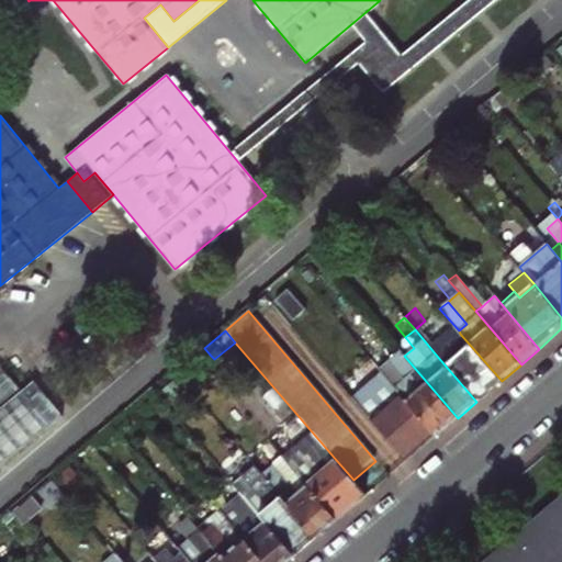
[(436,355),(476,402),(502,381),(460,334),(452,340),(456,344),(447,351),(444,348),(436,355)]
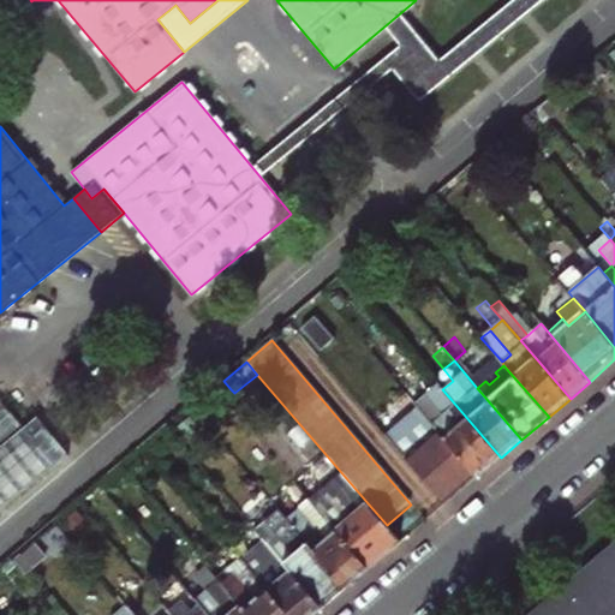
[(495,372),(485,381),(489,384),(499,376),(495,372)]
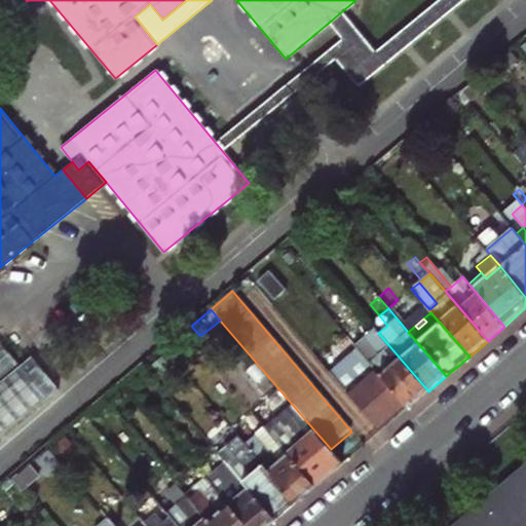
[(374,329),(378,333),(387,326),(383,321),(374,329)]
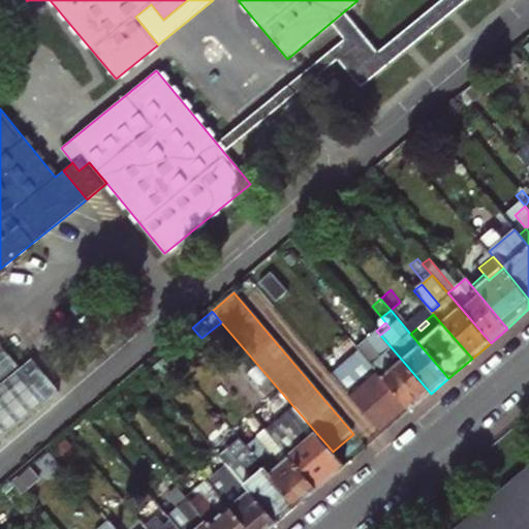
[(185,336),(190,342),(198,335),(192,328),(184,335),(185,336)]
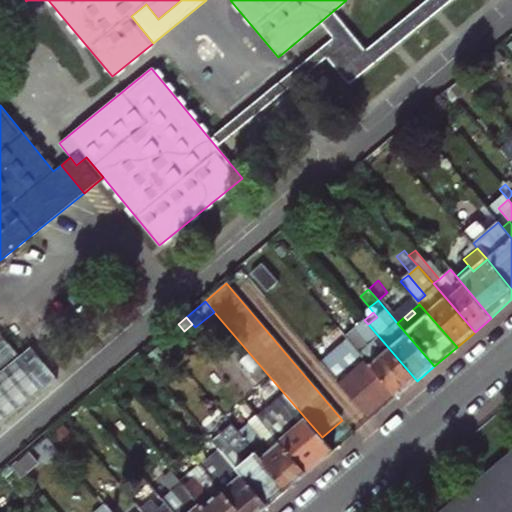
[(417,381),(368,324),(364,320),(353,330),(367,347),(360,354),(397,398),(417,381)]
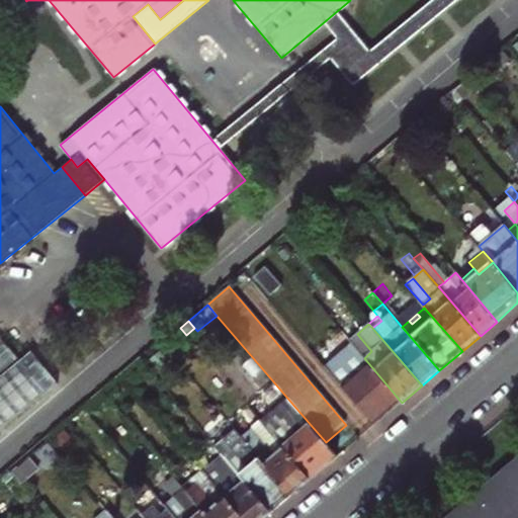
[(0,431),(58,384),(32,353),(21,361),(0,334),(0,431)]
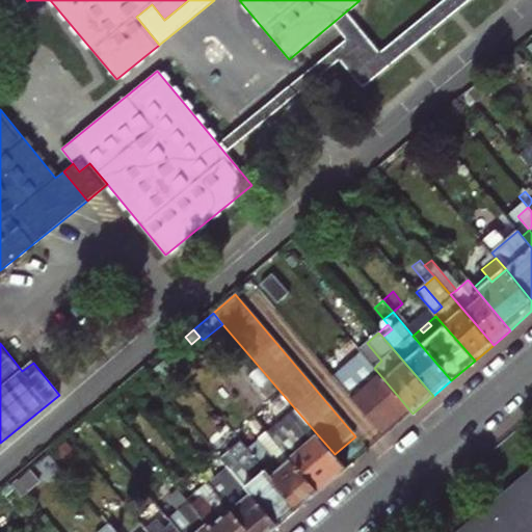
[(358,350),(362,354),(374,368),(381,361),(367,343),(358,350)]
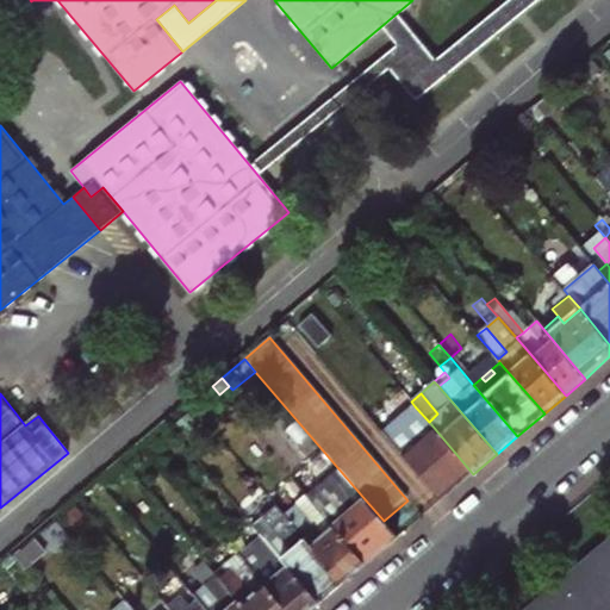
[(415,406),(384,433),(442,500),(473,474),(429,422),(415,406)]
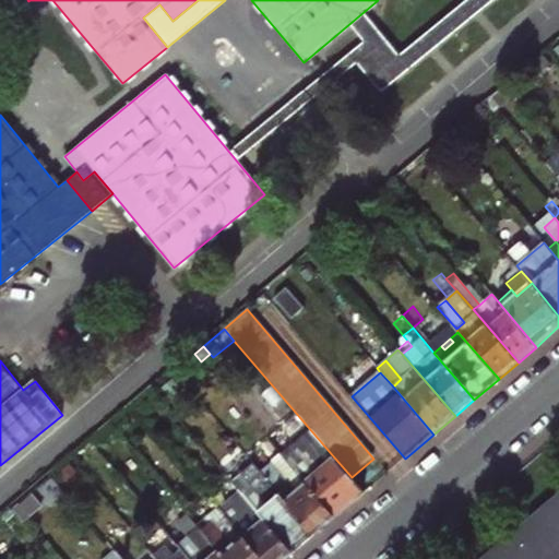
[(282,455),(272,463),(283,476),(293,468),(282,455)]
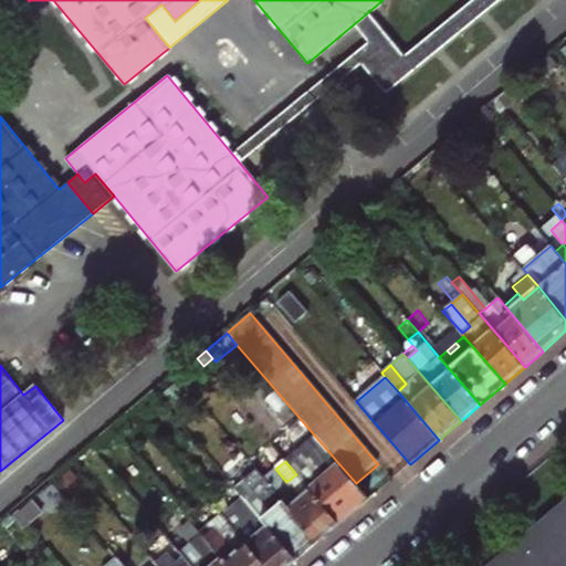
[(339,525),(369,500),(356,483),(339,464),(310,490),(339,525)]
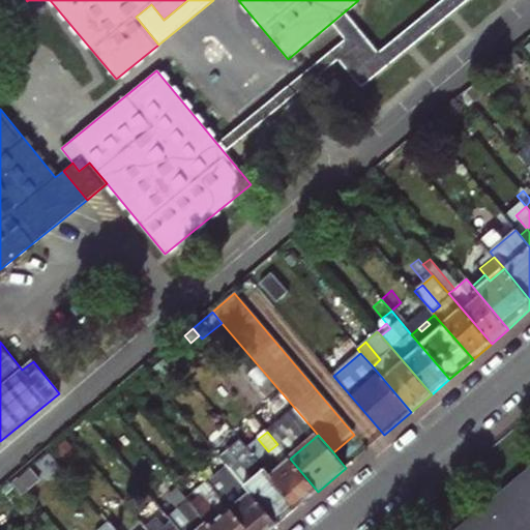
[(245,436),(240,441),(246,449),(253,444),(245,436)]
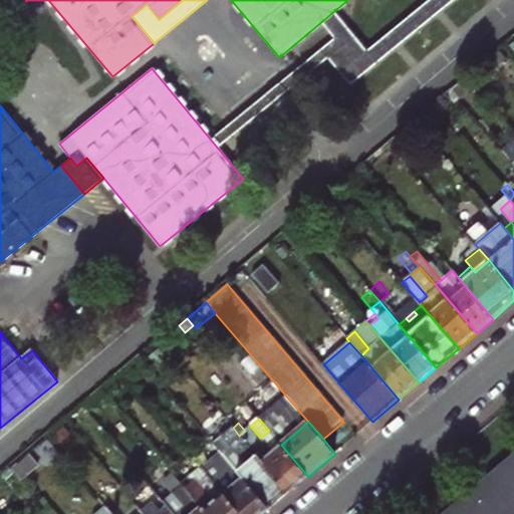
[(245,431),(239,436),(288,493),(308,477),(281,445),(269,431),(260,438),(250,426),(245,431)]
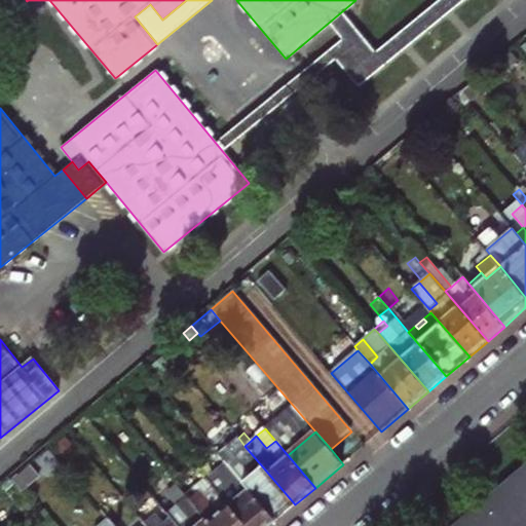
[(295,504),(245,446),(238,438),(218,455),(224,462),(275,521),(295,504)]
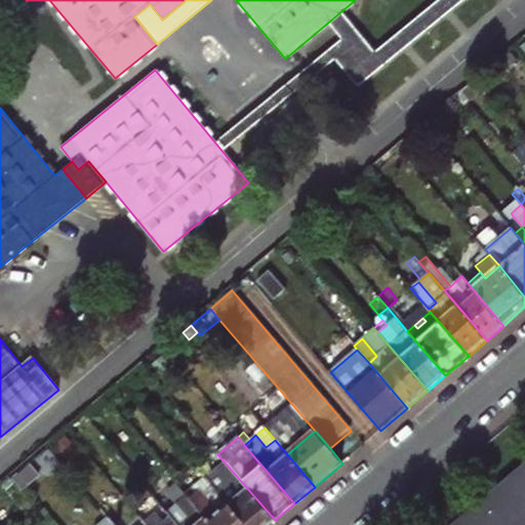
[(245,524),(270,524),(275,520),(224,461),(212,473),(205,478),(208,482),(245,524)]
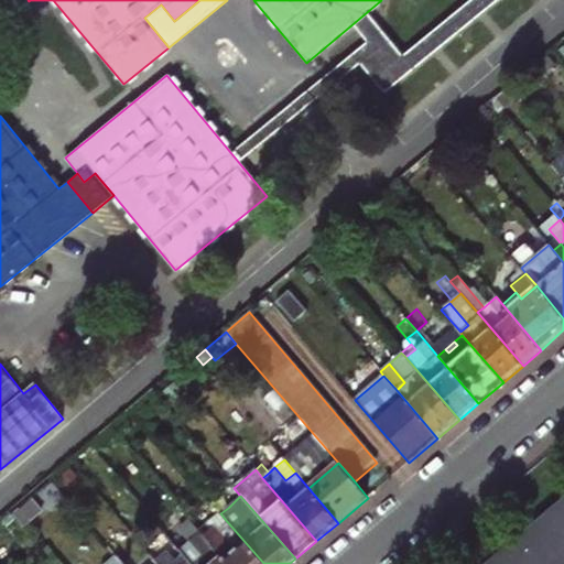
[(220,499),(213,505),(220,513),(228,508),(220,499)]
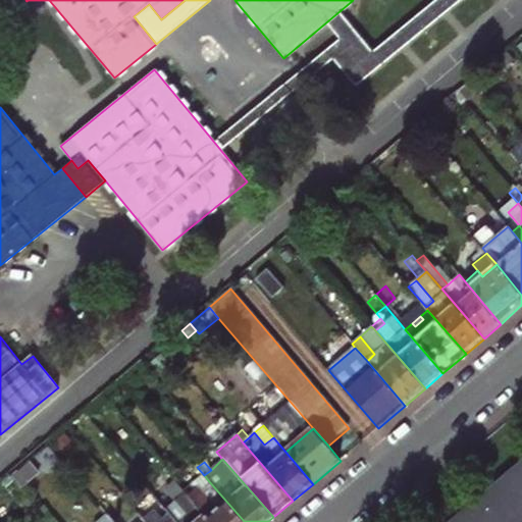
[(521,521),(521,471),(460,521),(521,521)]
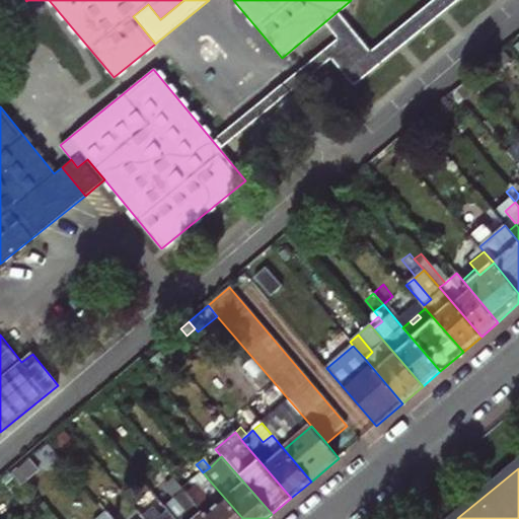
[(13,495),(21,488),(12,477),(9,473),(0,480),(13,495)]
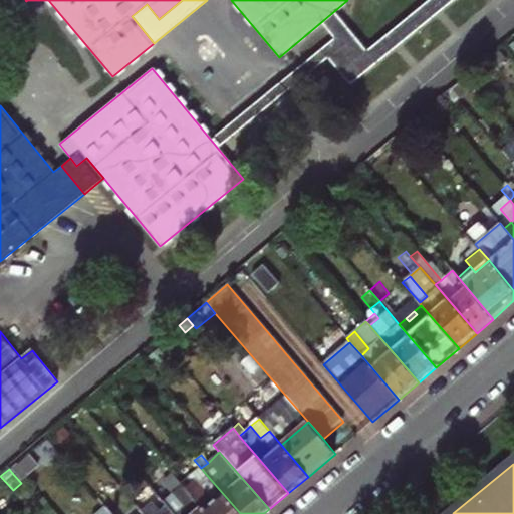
[(12,473),(21,483),(21,484),(26,480),(17,470),(12,473)]
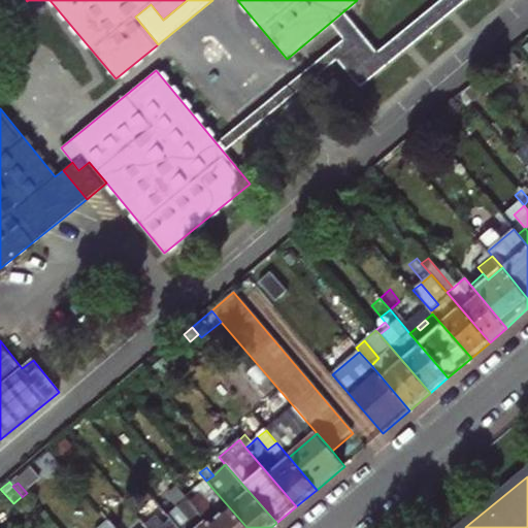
[(190,502),(211,527),(246,527),(209,485),(196,496),(190,502)]
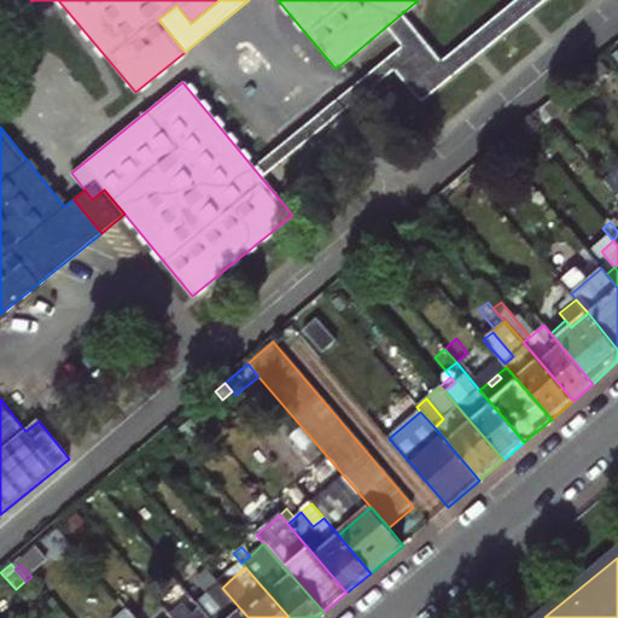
[(219,570),(211,576),(222,588),(229,581),(219,570)]
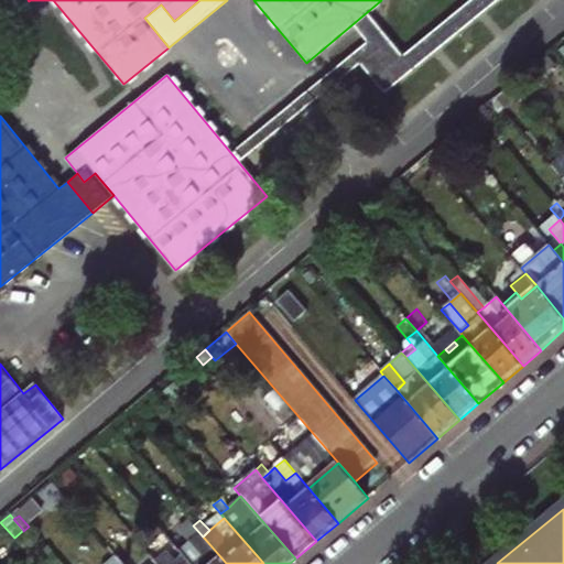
[(190,563),(226,563),(203,537),(193,525),(192,524),(181,533),(188,542),(179,551),(190,563)]
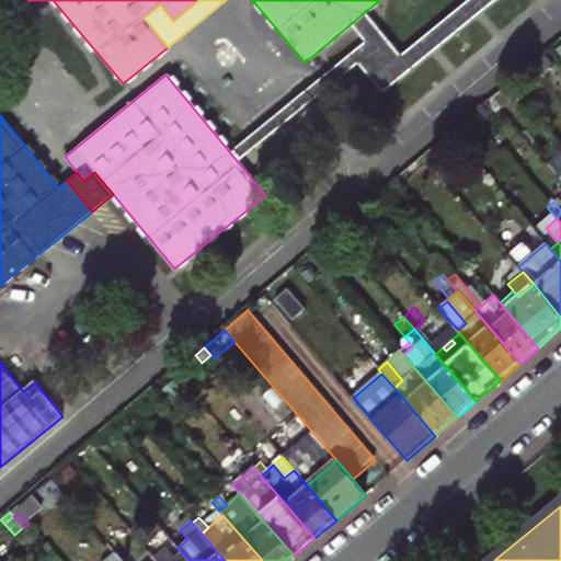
[(189,560),(178,548),(169,554),(160,544),(149,552),(156,559),(156,560),(189,560)]
